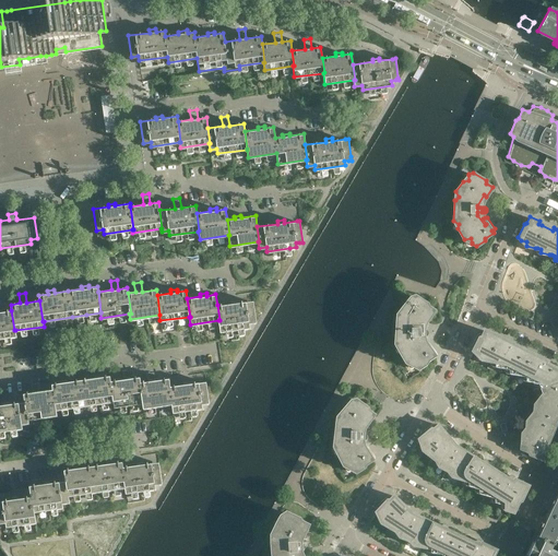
[(425,330),(424,330),(423,330),(419,330),(419,328),(426,318),(428,319),(435,310),(428,306),(427,304),(415,295),(411,297),(410,304),(405,304),(398,314),(398,315),(401,319),(396,322),(395,344),(401,346),(400,351),(399,351),(405,363),(406,362),(412,362),(414,366),(413,366),(418,368),(427,363),(427,361),(435,355),(434,353),(437,352),(429,341),(428,340),(427,340),(425,342),(428,346),(426,347),(419,338),(419,335),(423,335),(424,335),(425,335),(426,335),(426,334),(427,334),(427,333),(427,332),(427,331),(426,330),(425,330)]
